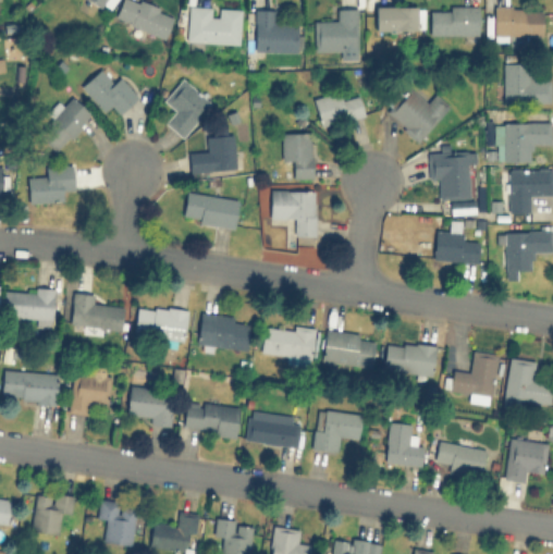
[(118,0),(85,0),(108,15),(118,0)]
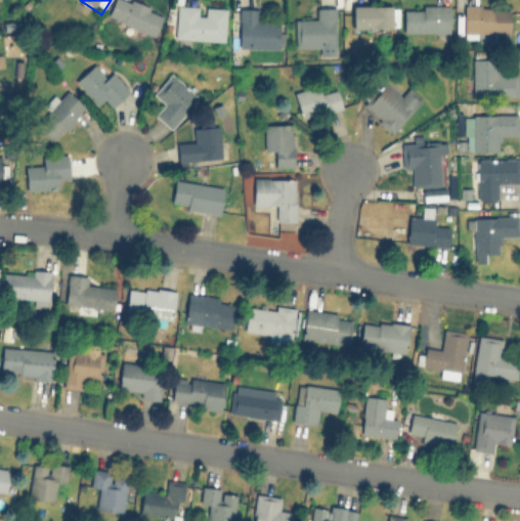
[(166,15),(129,0),(118,0),(111,19),(157,38),(166,15)]
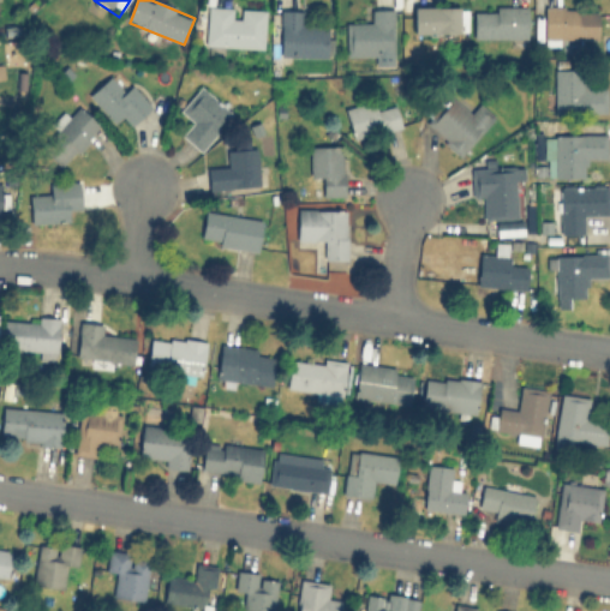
[(267,52),(268,12),(241,11),(210,10),(209,48),(267,52)]
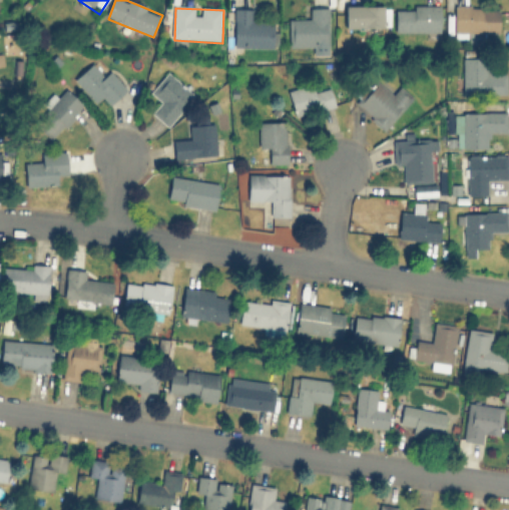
[(348,30),(392,30),(392,8),(348,8),(348,30)]
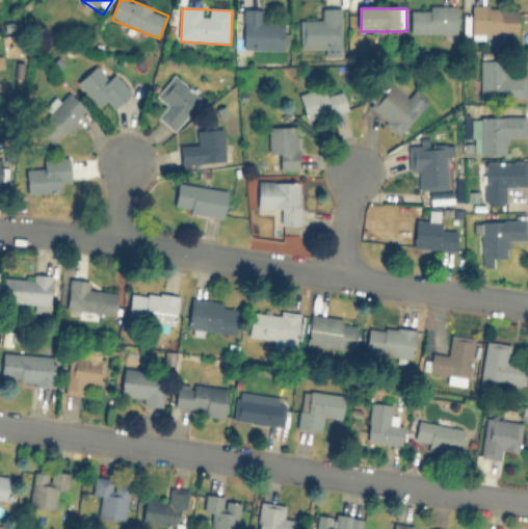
[(458,8),(413,8),(413,35),(458,35),(458,8)]
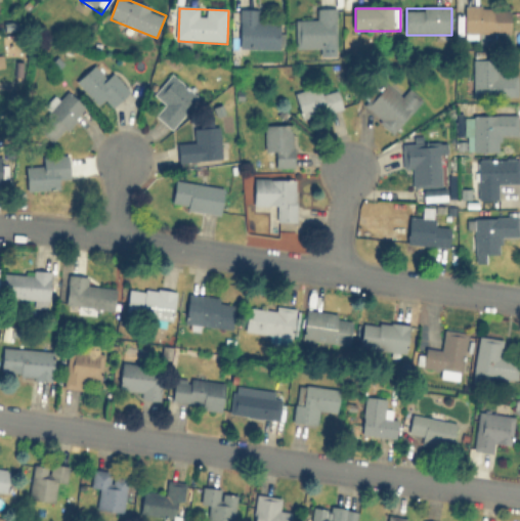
[(512,36),(512,8),(459,8),(459,36),(512,36)]
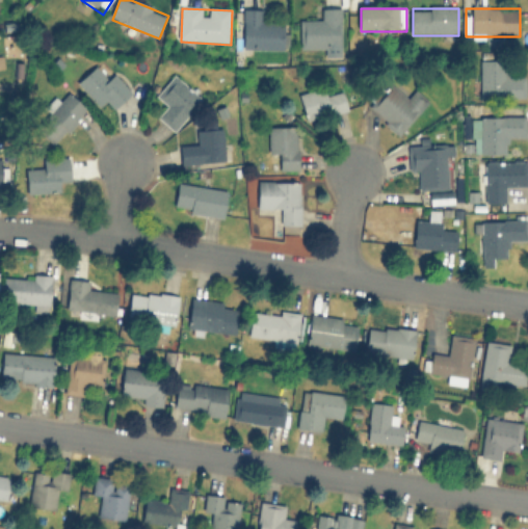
[(244,51),(286,52),(286,24),(265,23),(265,10),(244,10),(244,51)]
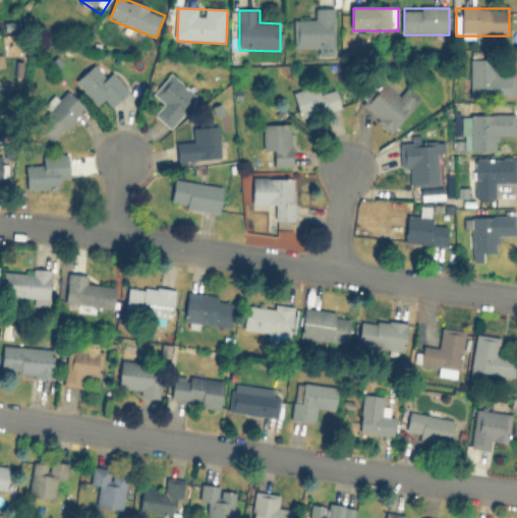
[(336,49),(336,10),(317,10),(317,22),(296,22),(296,49),(336,49)]
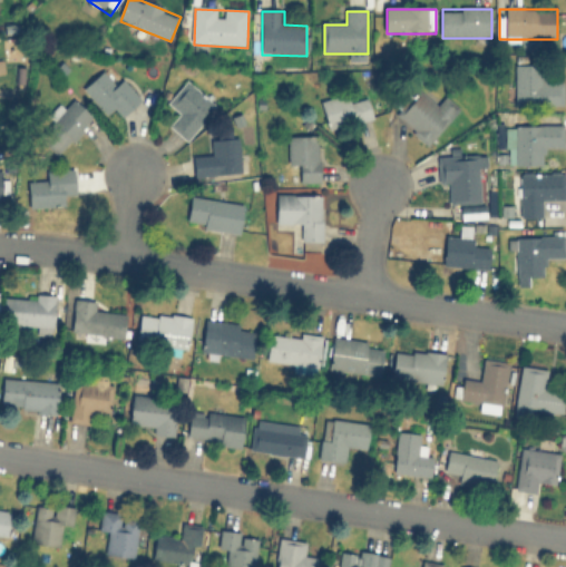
[(565,107),(565,85),(548,85),(548,67),(517,67),(517,107),(565,107)]
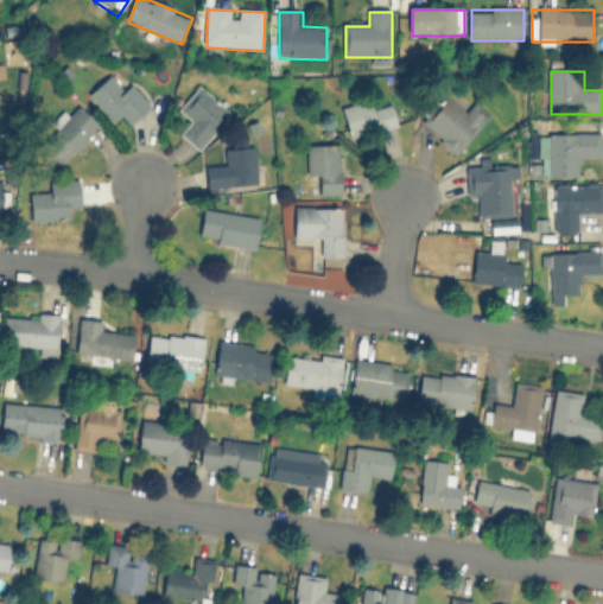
[(152,109),(134,86),(125,93),(113,78),(91,96),(115,126),(125,118),(132,126),(152,109)]
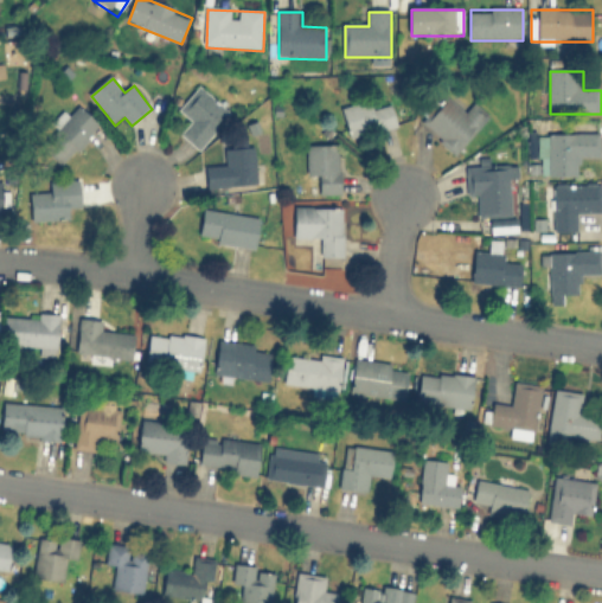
[(180,113),(193,123),(181,136),(203,153),(234,114),(200,88),(180,113)]
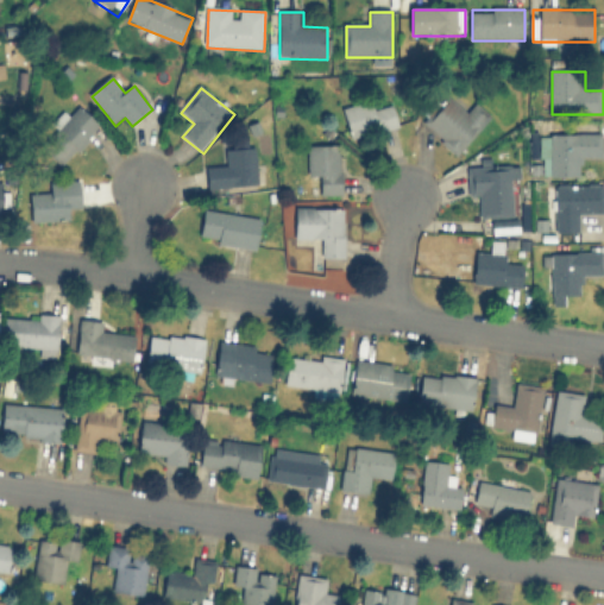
[(460,156),(492,118),(477,106),(470,114),(450,98),(426,126),(460,156)]
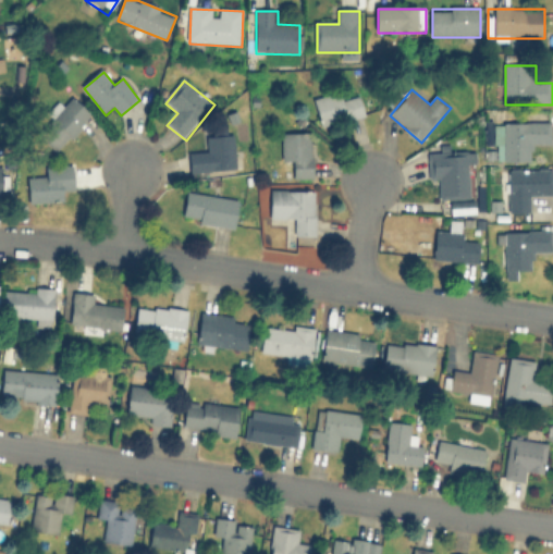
[(361,98),(345,101),(343,95),(317,101),(323,128),(366,118),(361,98)]
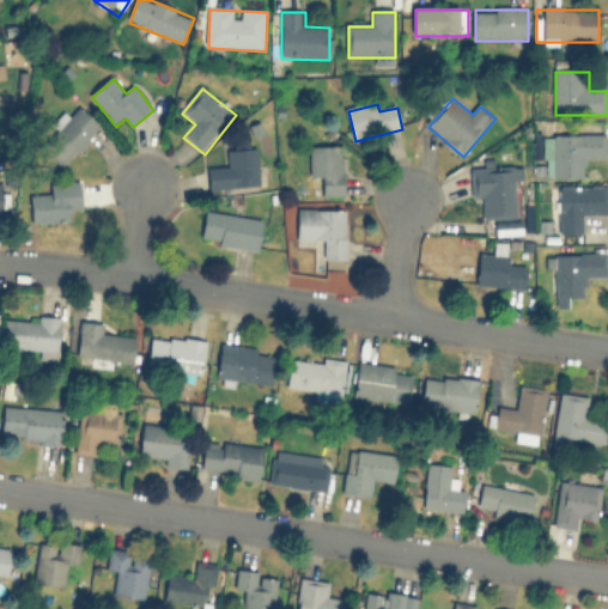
[(103,128),(83,109),(73,119),(68,114),(54,128),(61,135),(46,152),(64,169),(103,128)]
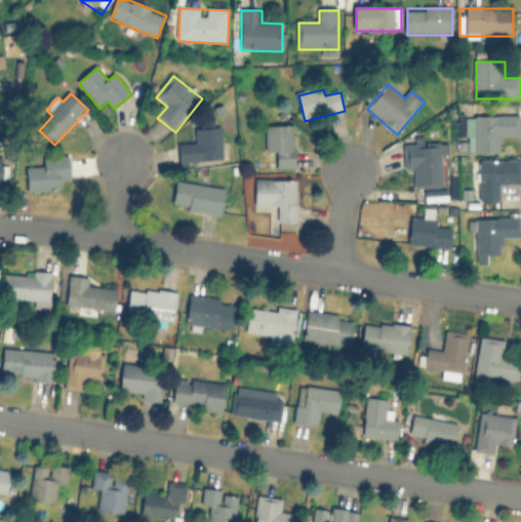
[(520,117),(469,117),(469,153),(503,153),(503,139),(520,139),(520,117)]
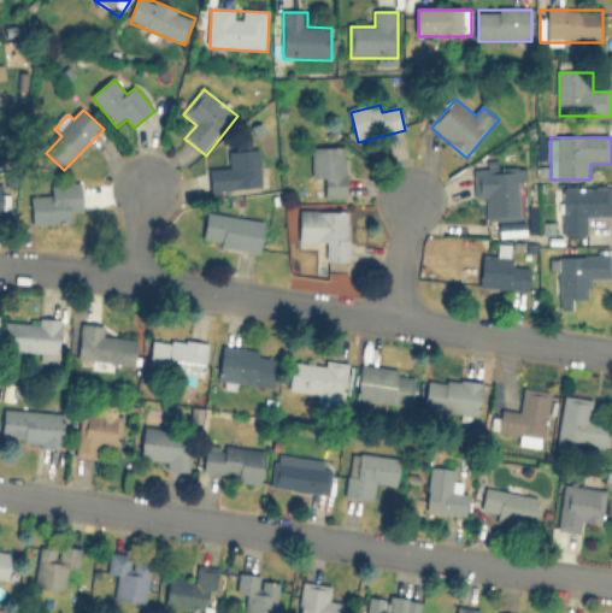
[(327,182),(327,200),(347,200),(347,149),(315,149),(315,182),(327,182)]
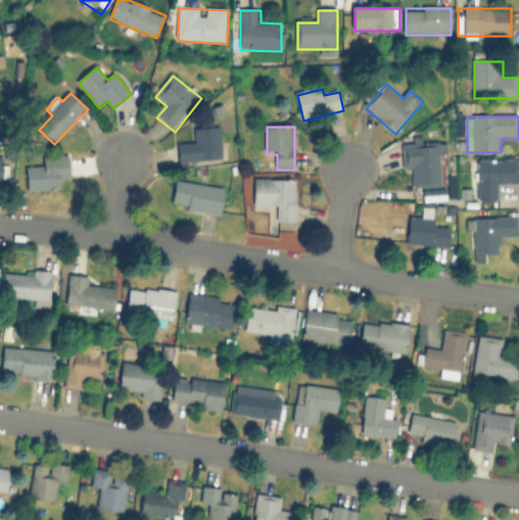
[(180,144),(181,162),(227,160),(226,128),(196,130),(197,143),(180,144)]
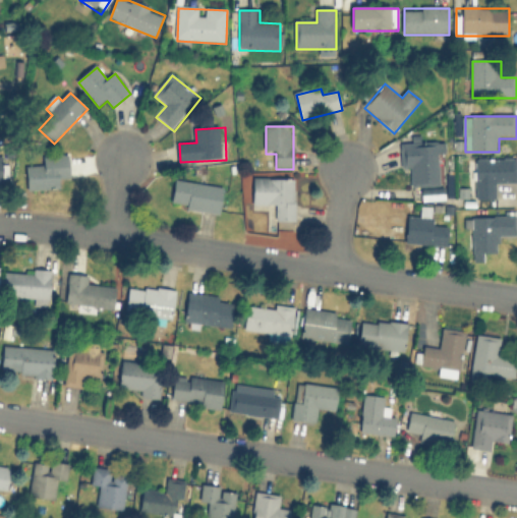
[(403,170),(413,170),(414,188),(447,187),(446,144),(402,145),(403,170)]
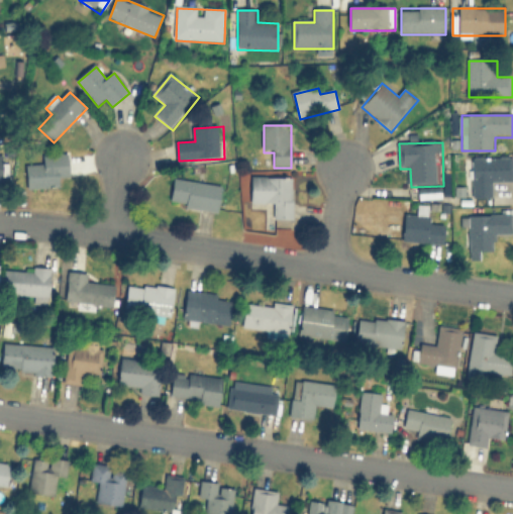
[(28,167),(28,187),(70,187),(70,156),(43,157),(43,167),(28,167)]
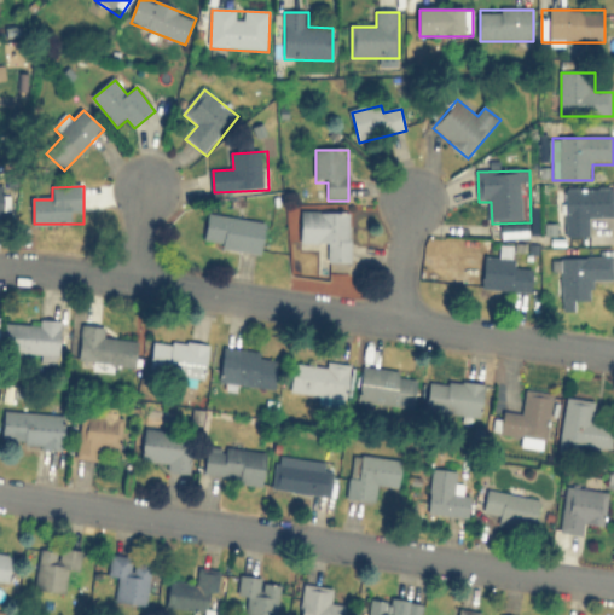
[(613,189),(566,189),(566,237),(592,237),(592,221),(613,221),(613,189)]
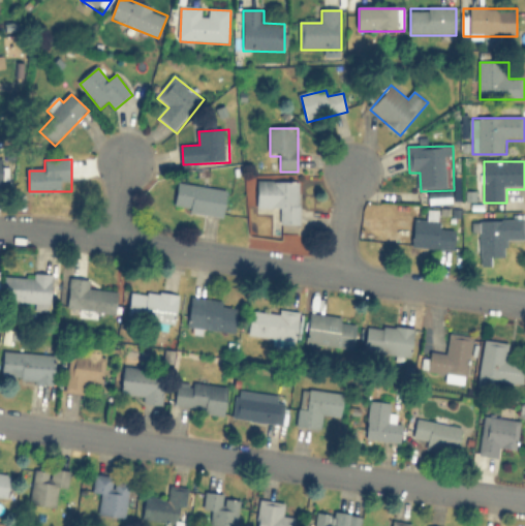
[(301,183),(258,183),(258,210),(282,210),(282,224),(301,225),(301,183)]
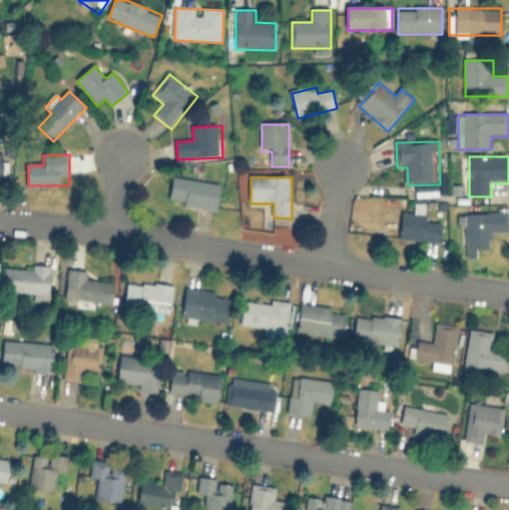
[(217,210),(220,184),(173,179),(170,204),(217,210)]
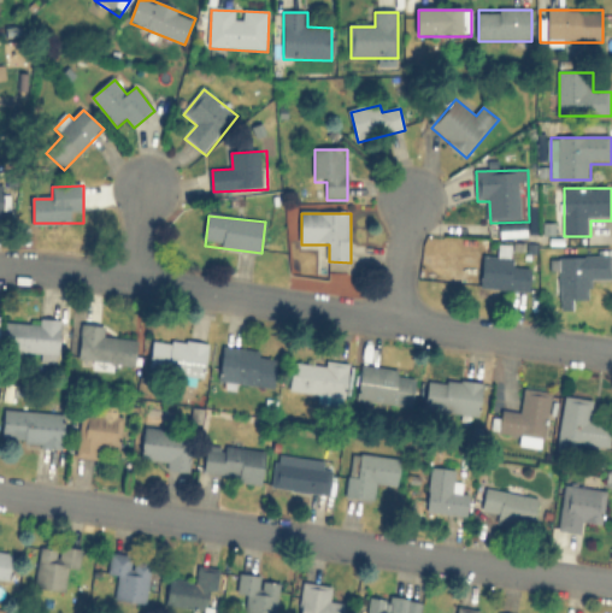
[(528,240),(528,224),(500,225),(501,241),(528,240)]
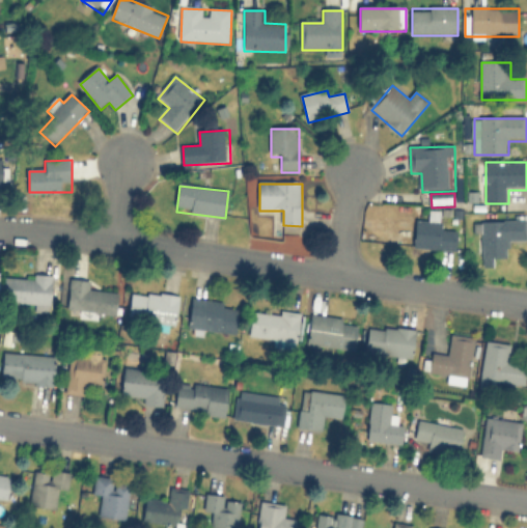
[(456,249),(458,232),(445,231),(445,223),(417,221),(415,247),(456,249)]
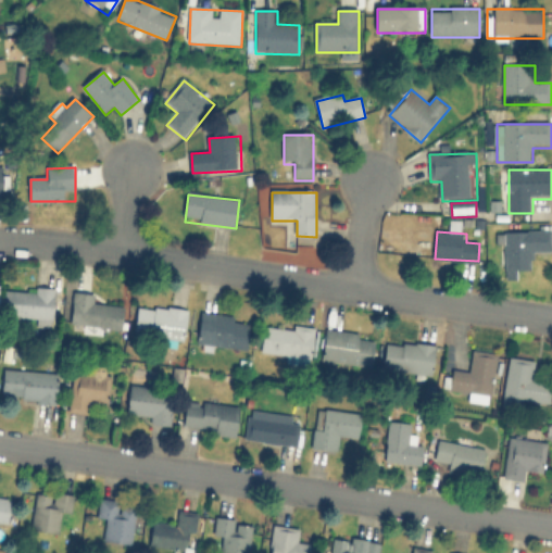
[(551,231),(505,233),(506,280),(517,279),(517,272),(534,272),(534,255),(551,255),(551,231)]
